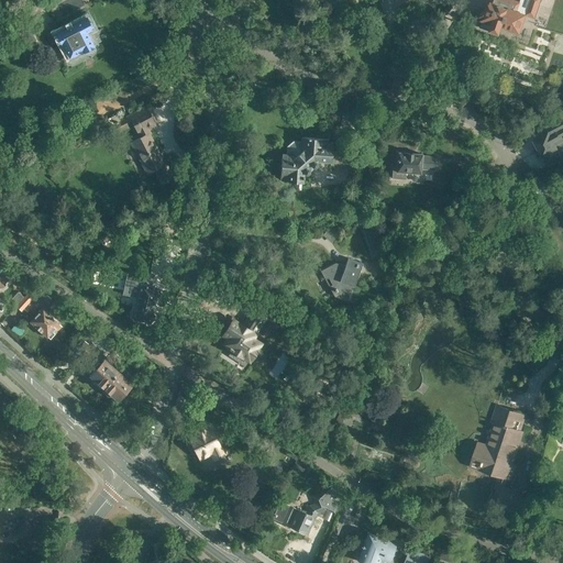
[(515,0),(489,0),(489,2),(487,1),(485,8),(484,10),(483,10),(479,17),(482,17),(479,20),(482,21),(479,28),(489,31),(492,28),(501,31),(503,26),(514,31),(514,30),(520,32),(523,20),(518,19),(518,18),(517,18),(519,12),(518,12),(521,2),(515,0)]
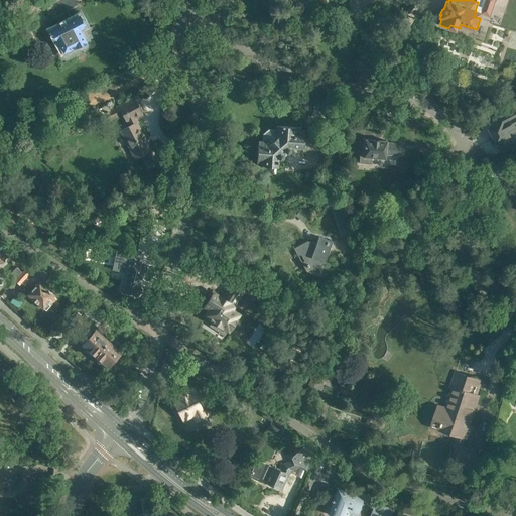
[(41,31),(46,40),(54,37),(62,53),(77,46),(80,47),(84,45),(84,43),(88,41),(87,40),(93,37),(86,25),(85,25),(84,24),(86,23),(83,17),(82,18),(80,14),(67,21),(66,18),(51,25),(49,21),(43,24),(46,29),(41,31)]
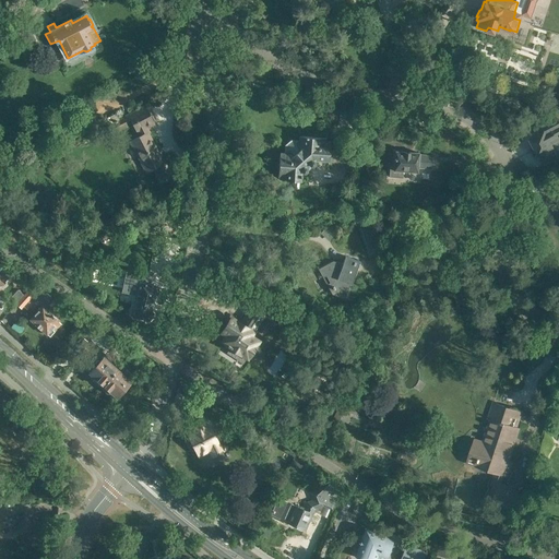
[(153,169),(161,183),(173,177),(161,153),(158,153),(147,132),(150,131),(147,127),(155,123),(145,105),(119,119),(116,114),(109,117),(113,123),(109,126),(114,134),(132,125),(139,135),(129,141),(146,174),(153,169)]
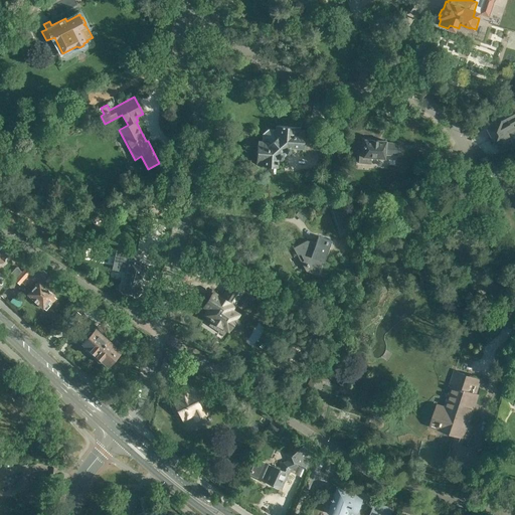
[(514,114),(489,128),(497,143),(504,155),(514,149),(512,146),(514,144),(514,143),(514,114)]
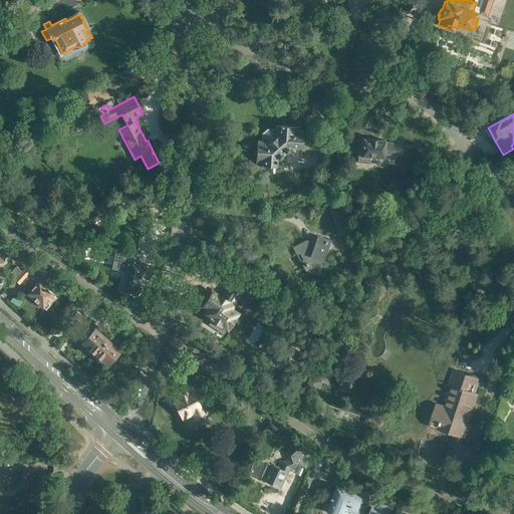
[(303,138),(304,131),(299,130),(299,126),(274,125),(274,135),(277,136),(268,145),(267,141),(258,140),(256,163),(259,163),(259,165),(277,167),(278,159),(281,159),(283,158),(283,157),(287,153),(288,153),(290,151),(290,149),(289,147),(302,149),(302,151),(314,152),(315,139),(303,138)]
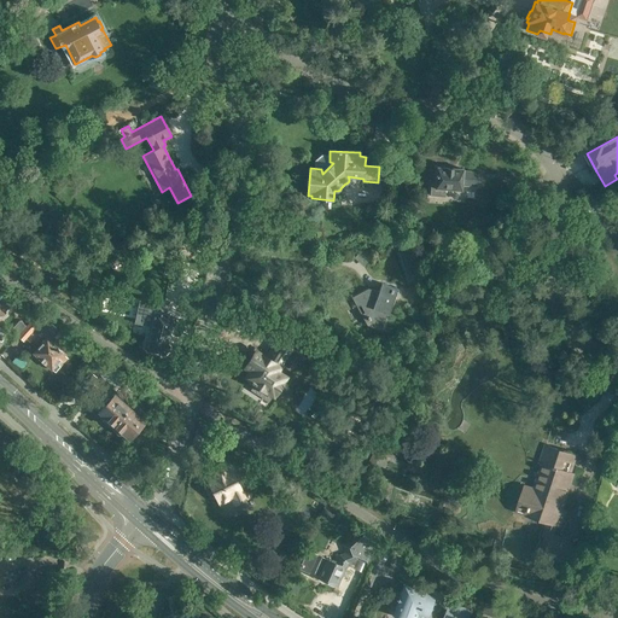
[(462,186),(477,187),(478,172),(464,170),(464,169),(437,167),(436,188),(437,188),(436,193),(445,194),(447,190),(462,191),(462,186)]
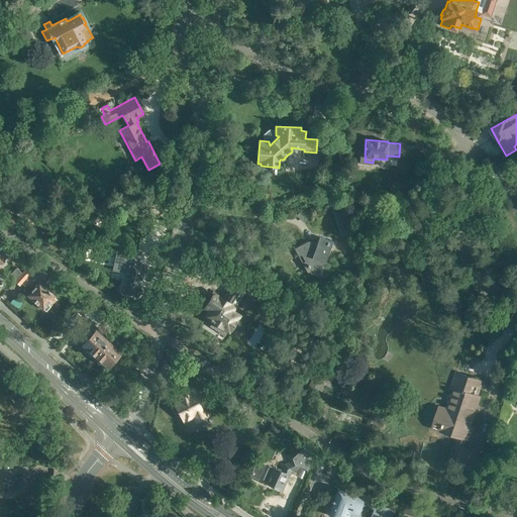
[(294,248),(307,272),(316,276),(316,275),(319,276),(324,263),(325,263),(331,245),(343,250),(348,235),(331,229),(327,239),(319,236),(317,244),(308,240),(294,248)]
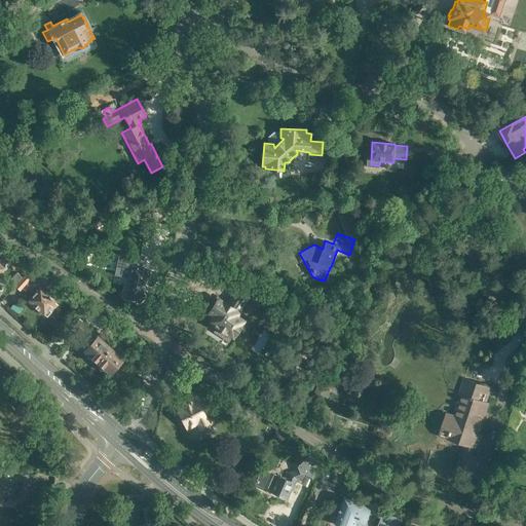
[(140,257),(134,255),(124,253),(123,260),(124,260),(123,261),(122,261),(122,262),(121,265),(121,267),(121,270),(123,272),(124,275),(126,276),(129,277),(125,297),(140,301),(148,269),(137,266),(138,263),(140,257)]
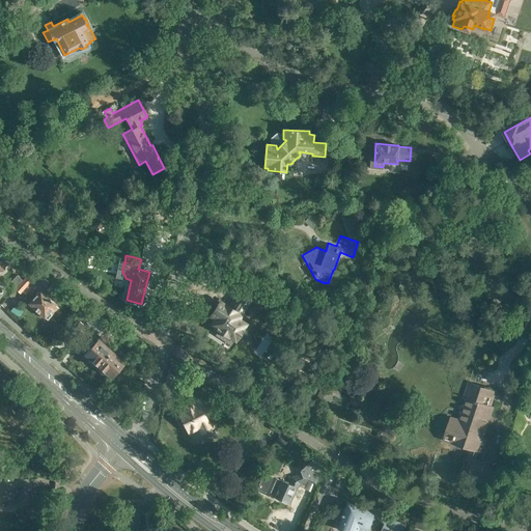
[(16,288),(20,294),(35,277),(29,272),(16,288)]
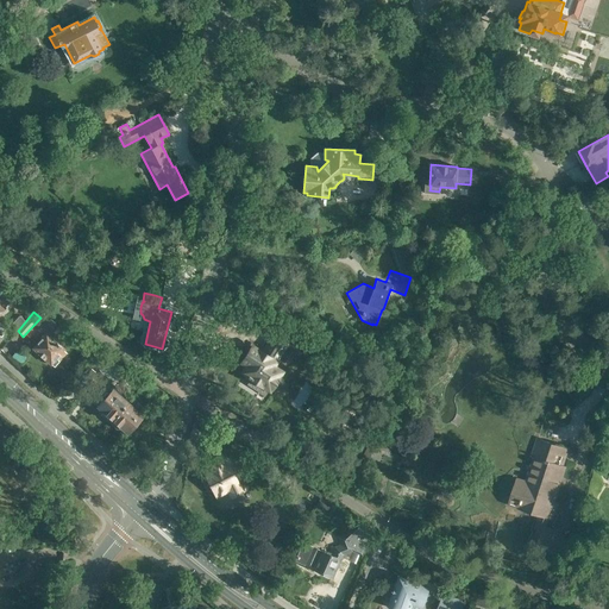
[(12,325),(17,331),(25,320),(20,315),(12,325)]
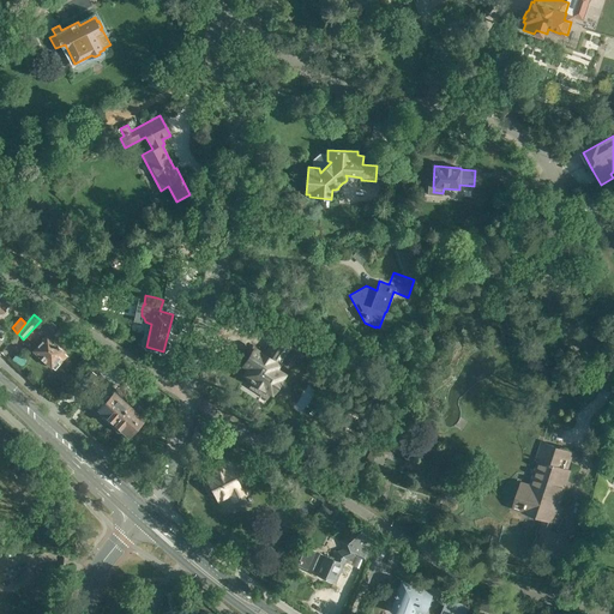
[(47,336),(34,350),(52,367),(53,367),(55,368),(60,363),(67,355),(65,353),(66,353),(47,336)]
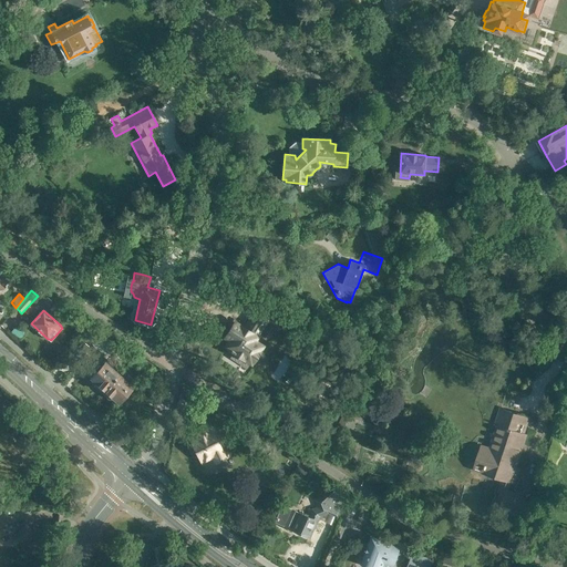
[(226,318),(215,311),(212,318),(222,325),(226,318)]
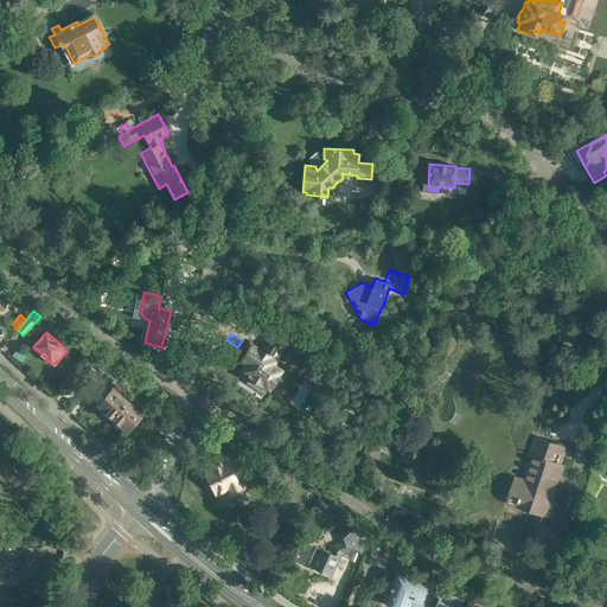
[(241,370),(269,389),(282,370),(273,364),(275,360),(251,345),(243,357),(248,360),(241,370)]
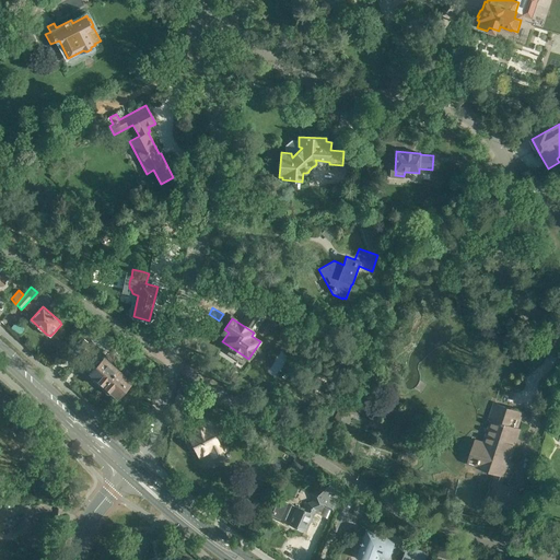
[(94,382),(101,388),(118,370),(108,361),(112,358),(108,354),(105,358),(104,357),(90,373),(96,380),(94,382)]
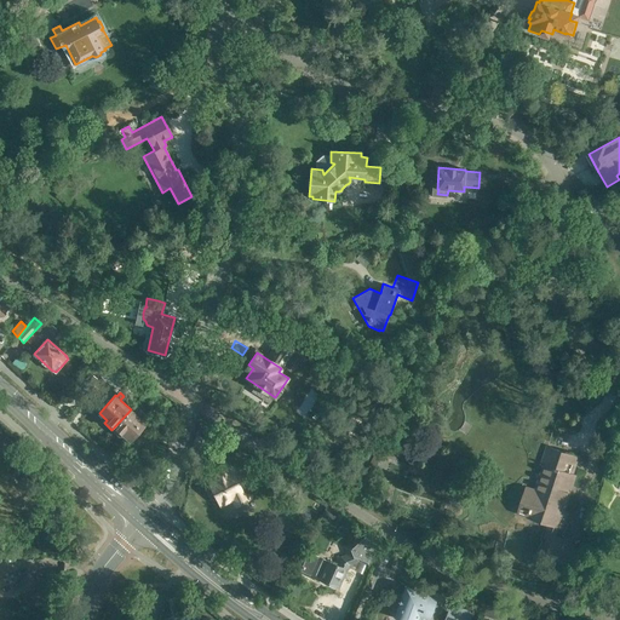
[(131,409),(112,430),(120,437),(122,434),(130,441),(135,435),(137,436),(143,430),(141,428),(145,423),(131,409)]
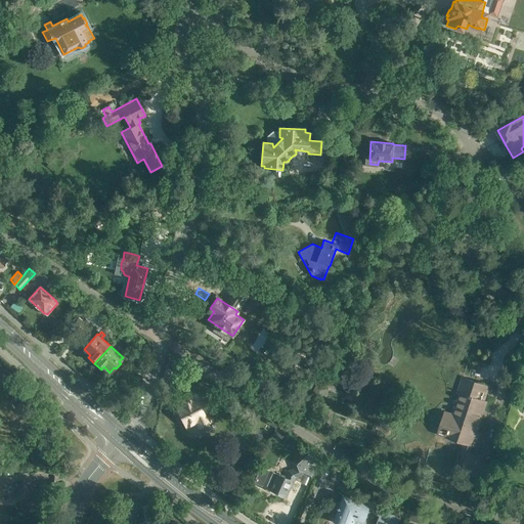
[(462,377),(456,393),(459,393),(452,412),(444,410),(437,434),(464,443),(460,454),(463,455),(456,465),(478,477),(487,462),(470,452),(472,446),(476,447),(481,433),(477,431),(487,401),(483,400),(487,386),(462,377)]
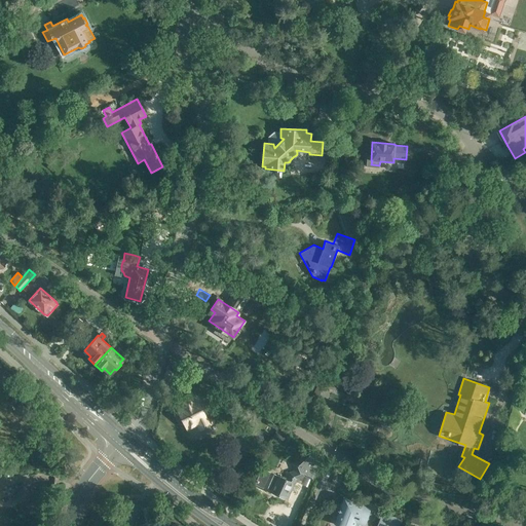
[(180,413),(176,415),(176,417),(179,423),(181,424),(184,422),(187,428),(197,423),(200,429),(210,424),(210,423),(208,418),(207,419),(196,398),(195,399),(193,395),(182,400),(184,403),(183,405),(177,408),(180,413)]
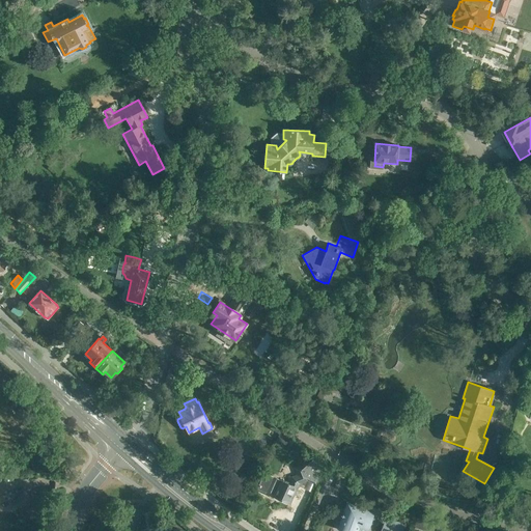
[(276,442),(282,446),(286,445),(289,439),(290,440),(291,438),(290,437),(290,438),(283,432),(282,434),(280,432),(279,434),(275,441),(276,442)]
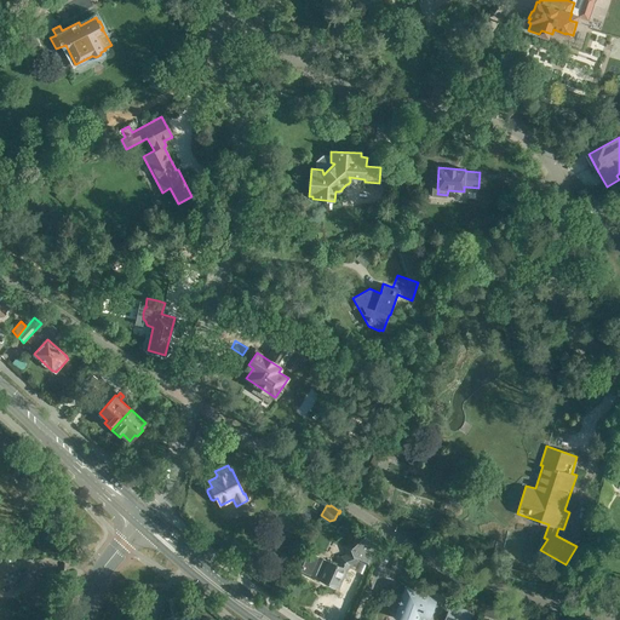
[(319,579),(338,589),(349,563),(359,560),(368,564),(377,543),(365,533),(354,544),(354,543),(344,546),(346,555),(342,557),(337,564),(328,561),(327,561),(323,558),(320,567),(315,577),(319,578),(319,579)]
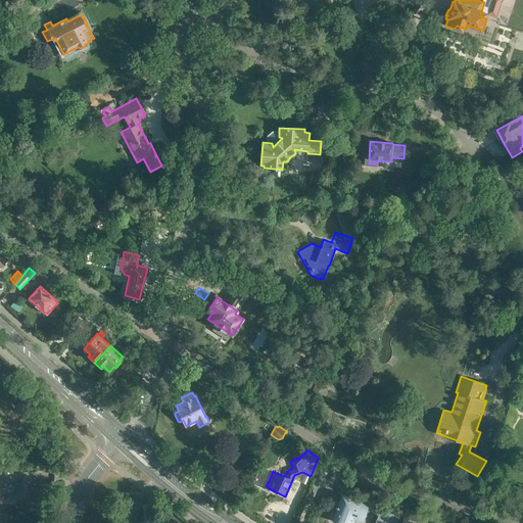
[(269,469),(259,466),(252,481),(262,485),(269,469)]
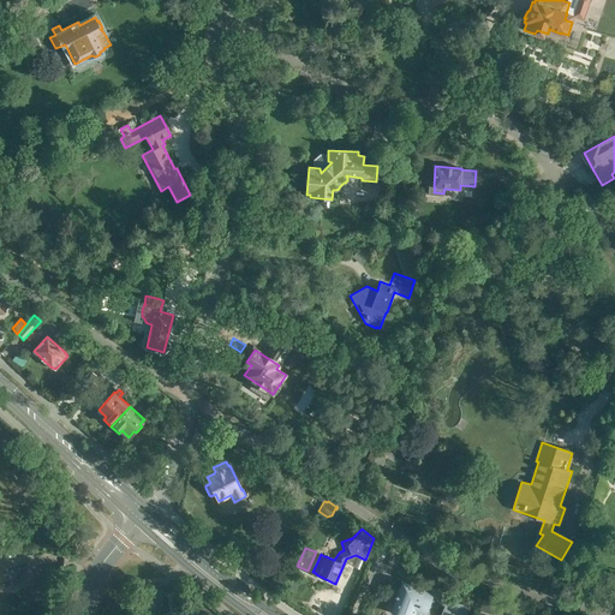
[(399,614),(422,614),(423,614),(424,614),(434,592),(425,590),(427,586),(411,580),(410,584),(401,580),(389,611),(399,614)]
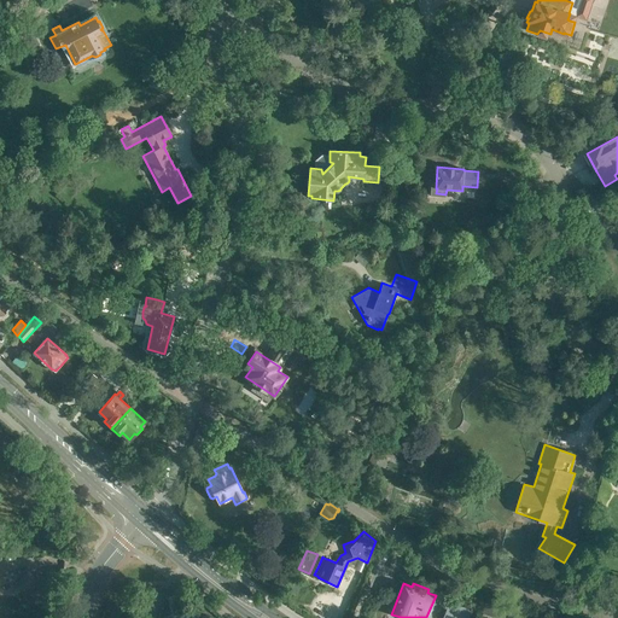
[(443,617),(466,617),(470,610),(449,602),(443,617)]
